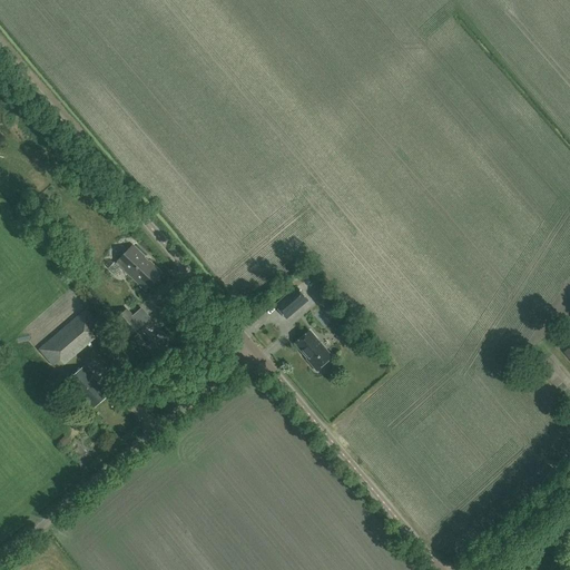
[(146,292),(163,273),(149,261),(147,263),(144,258),(145,257),(133,245),(116,264),(146,292)]
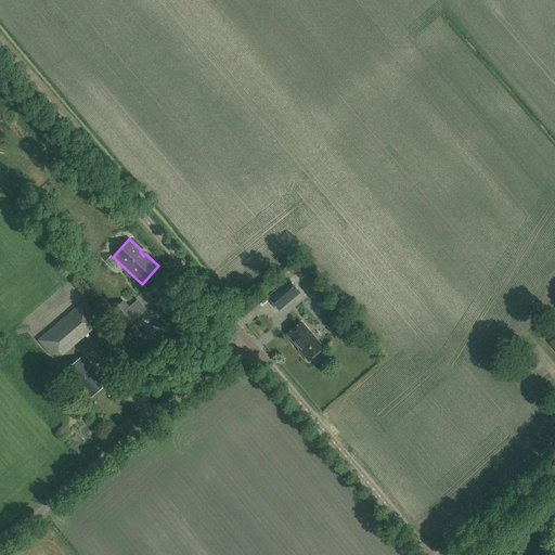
[(280,310),(300,293),(288,280),(268,297),(280,310)]
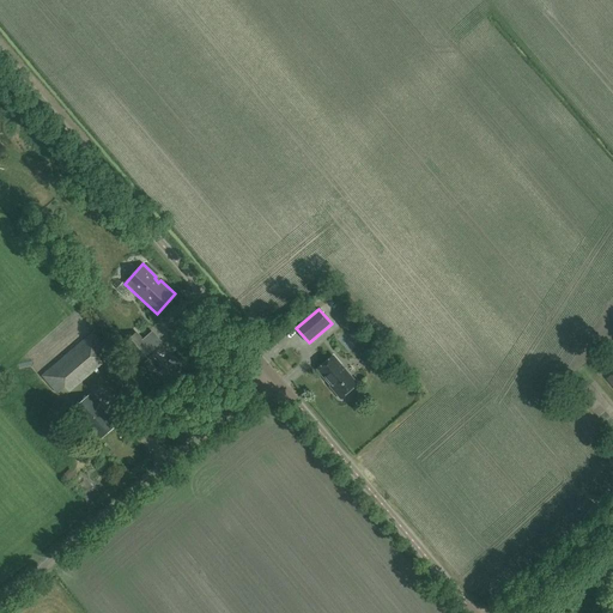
[(98,360),(108,351),(92,332),(41,376),(56,393),(64,388),(68,393),(102,364),(98,360)]
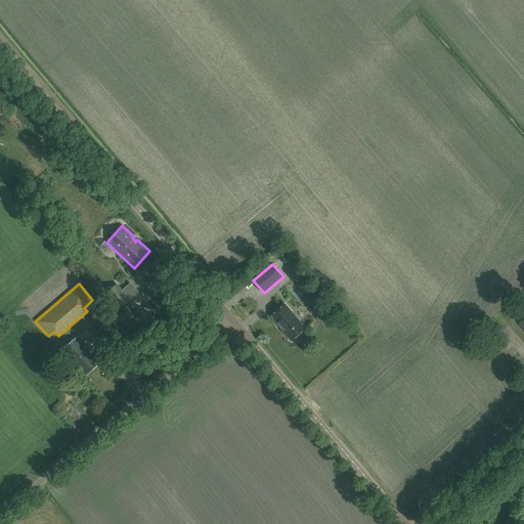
[(116,284),(106,293),(120,308),(129,299),(121,291),(122,290),(116,284)]
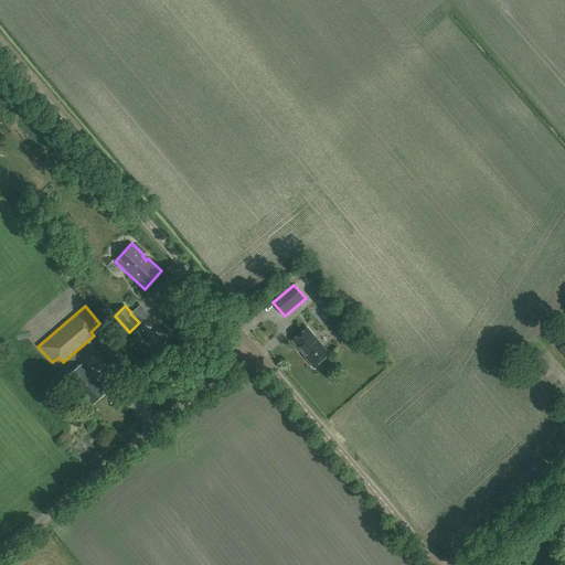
[(319,362),(329,354),(307,328),(292,341),(309,361),(309,362),(313,366),(316,366),(319,364),(319,362)]
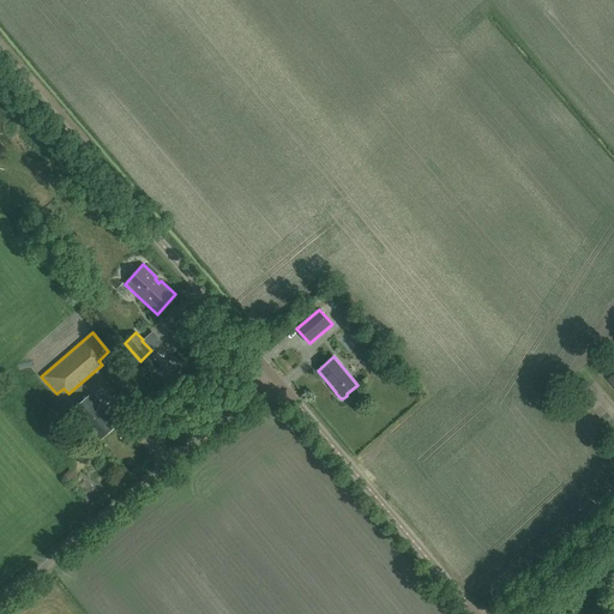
[(97,441),(116,426),(90,395),(71,410),(97,441)]
